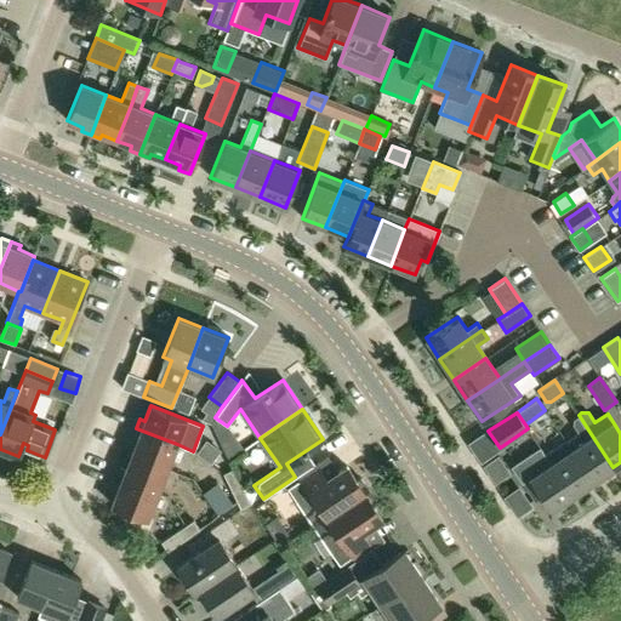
[(565,442),(571,449),(592,482),(613,467),(592,436),(579,415),(574,419),(573,423),(579,433),(565,442)]
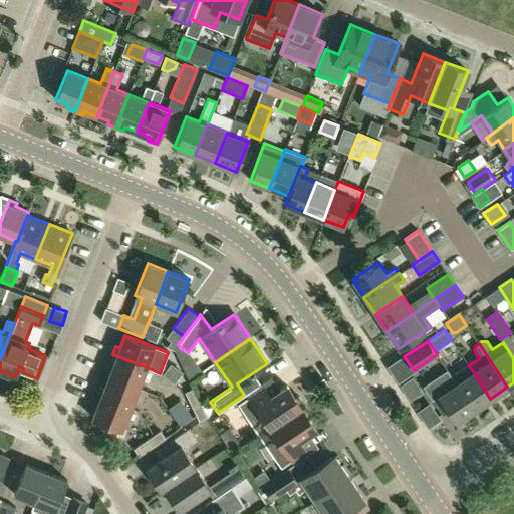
[(113,363),(108,376),(139,388),(147,367),(112,354),(109,362),(113,363)]
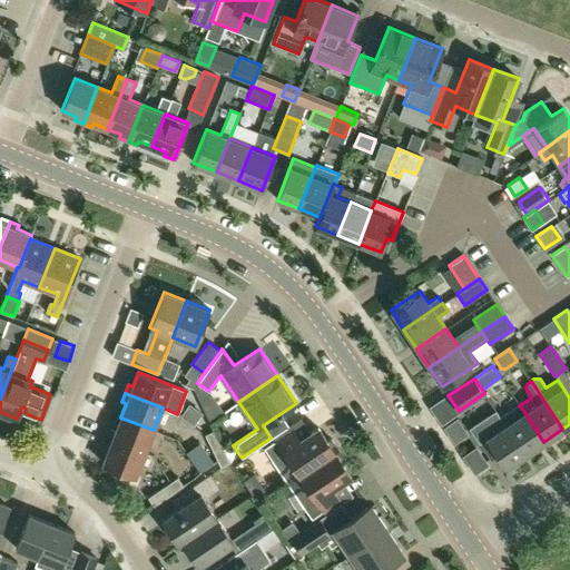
[(497,453),(505,468),(526,454),(505,425),(497,412),(470,429),(490,458),(497,453)]
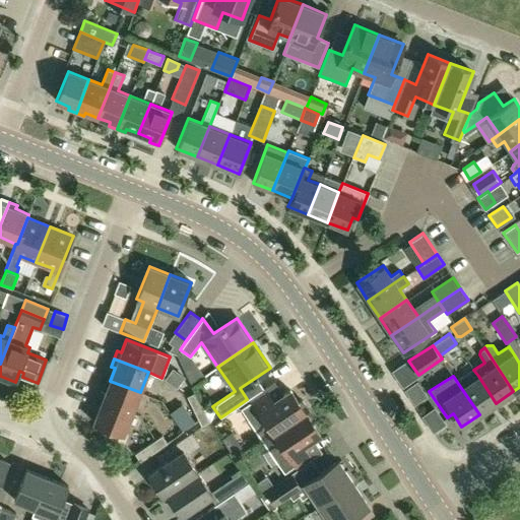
[(461,388),(479,414),(496,403),(478,376),(461,388)]
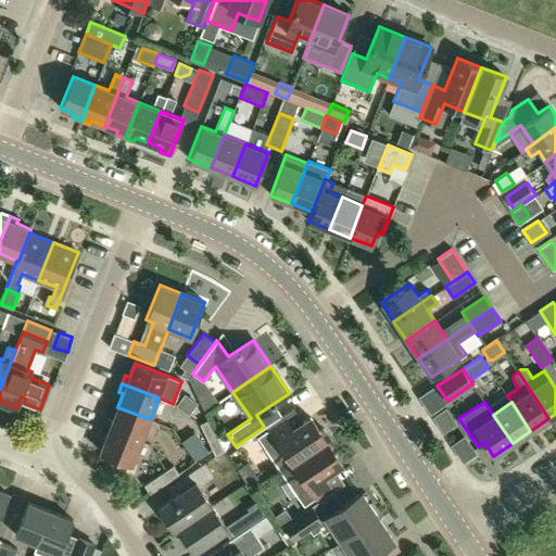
[(109,419),(104,428),(141,442),(150,419),(117,407),(112,420),(109,419)]
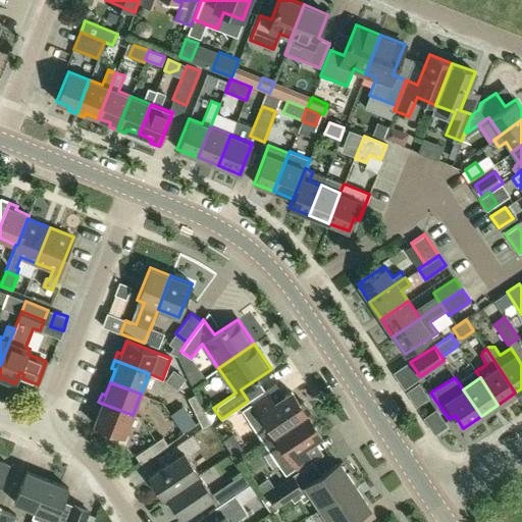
[(242,410),(257,434),(263,442),(310,411),(303,402),(299,403),(291,392),(271,404),(265,394),(242,410)]
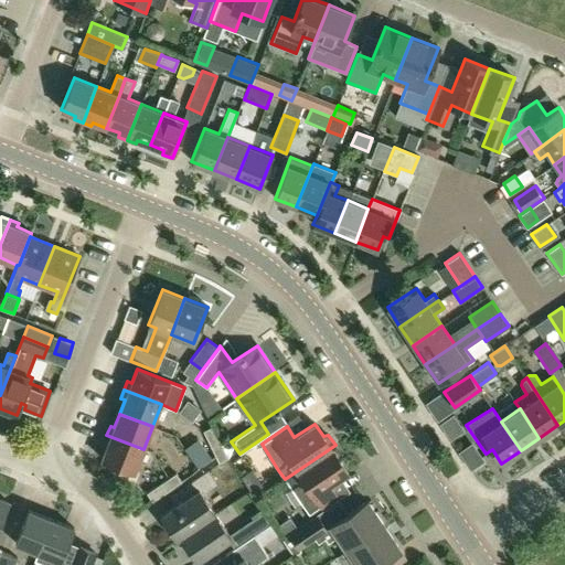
[(211,447),(220,443),(212,426),(203,430),(211,447)]
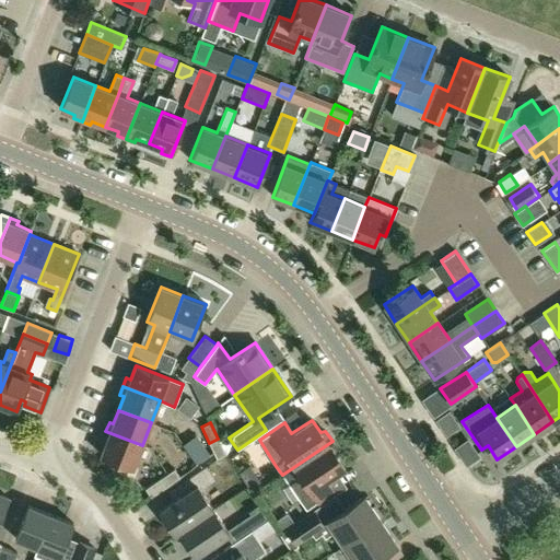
[(133,467),(142,445),(105,431),(102,439),(106,440),(101,454),(133,467)]
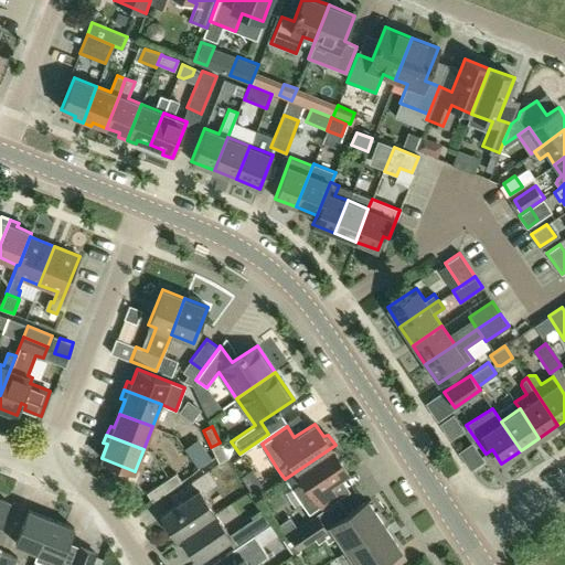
[(220,443),(211,447),(219,462),(227,458),(220,443)]
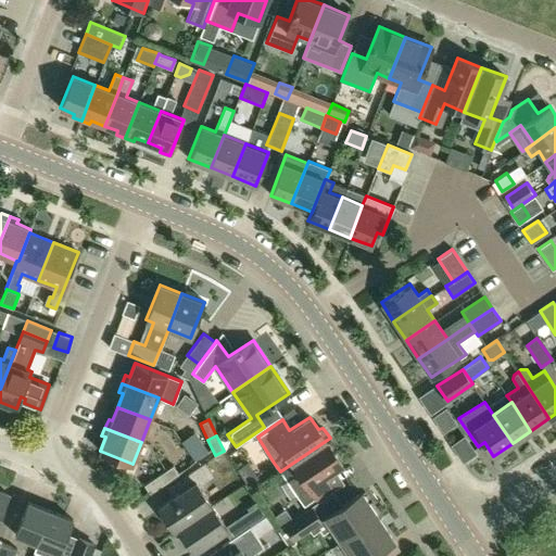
[(280,471),(297,495),(304,506),(329,489),(321,478),(342,464),(333,452),(337,447),(330,438),(280,471)]
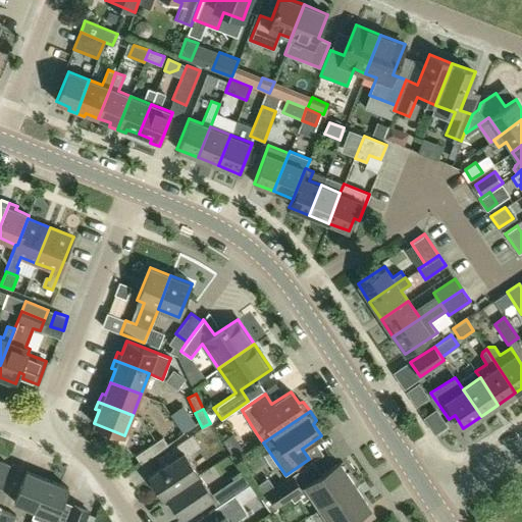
[(446,425),(437,413),(425,421),(433,433),(446,425)]
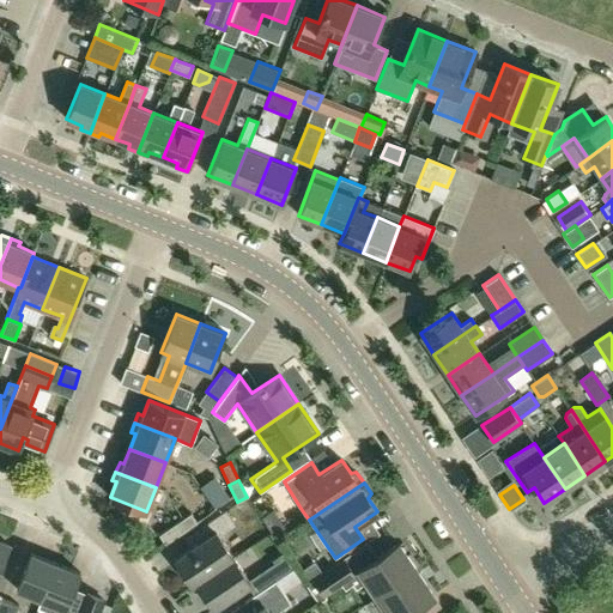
[(204,525),(211,534),(175,559),(192,586),(196,582),(195,582),(234,557),(218,535),(235,525),(225,510),(204,525)]
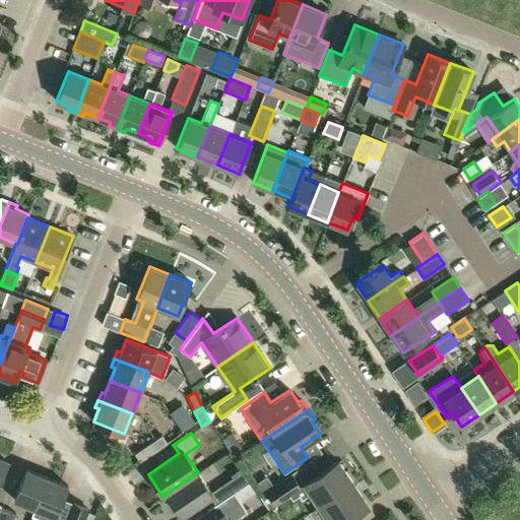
[(161,435),(148,444),(153,452),(167,443),(161,435)]
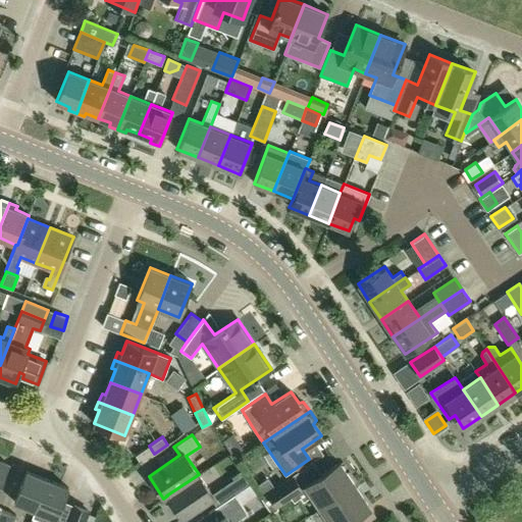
[(140,463),(154,454),(149,446),(135,455),(140,463)]
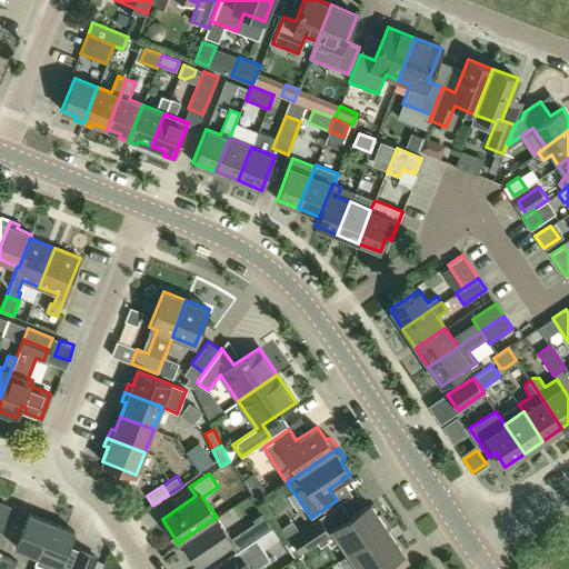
[(349,553),(386,528),(369,505),(332,529),(349,553)]
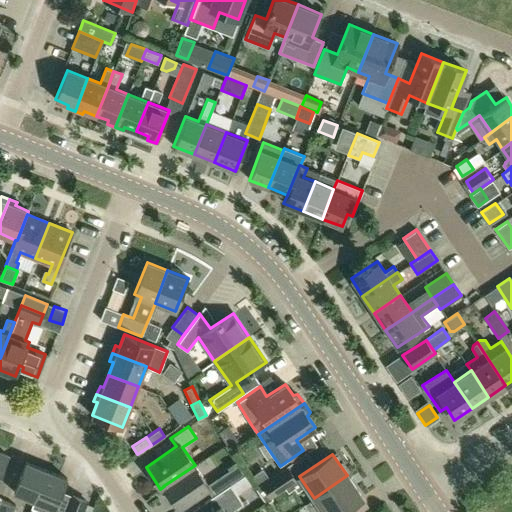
[(236,480),(246,474),(237,460),(227,467),(236,480)]
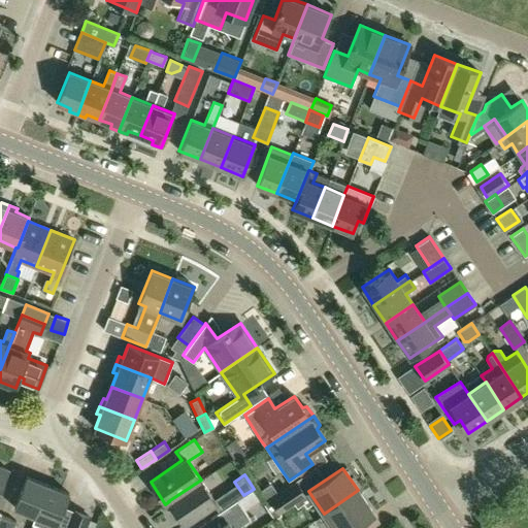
[(13,507),(35,516),(47,485),(27,476),(13,507)]
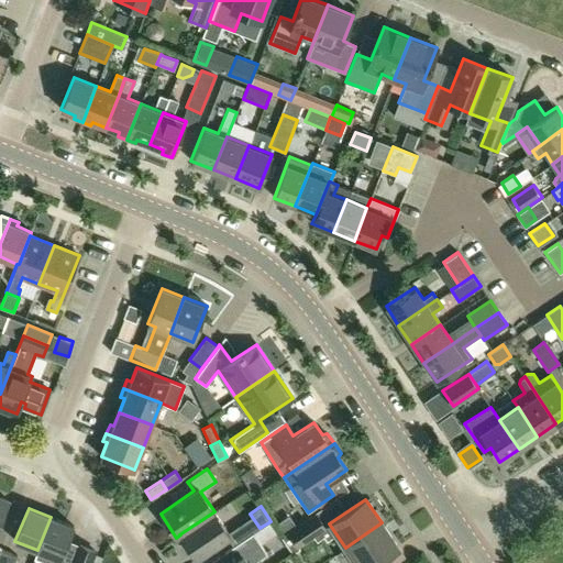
[(230,534),(214,511),(179,534),(180,534),(196,558),(230,534)]
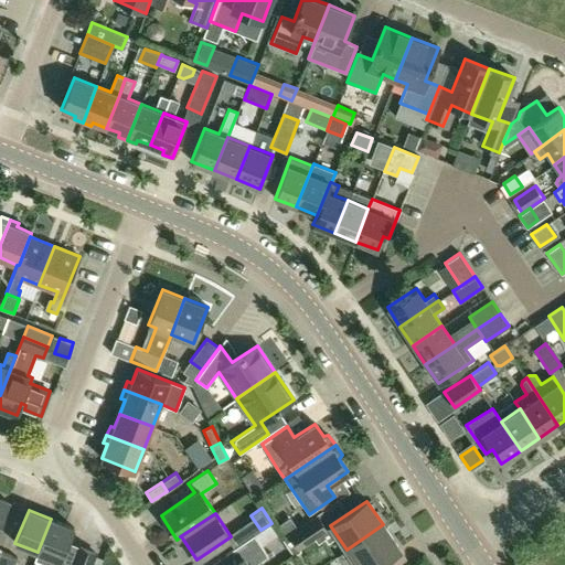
[(318,513),(287,533),(299,551),(329,530),(318,513)]
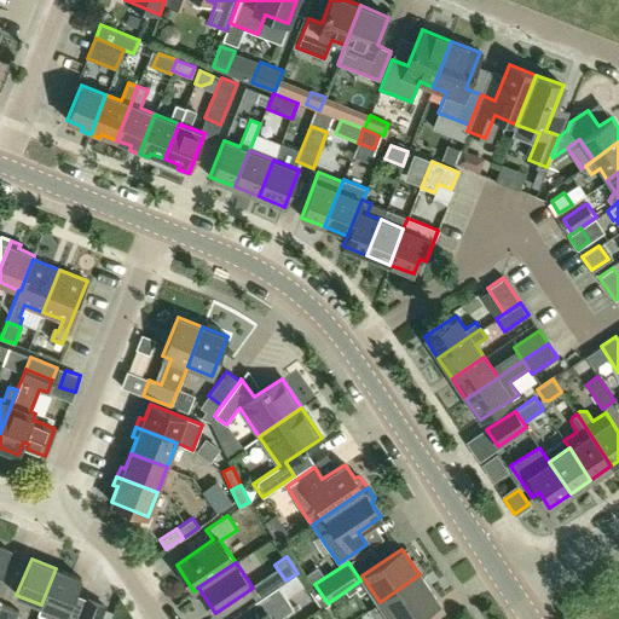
[(56,568),(41,605),(38,614),(50,618),(64,618),(81,578),(56,568)]
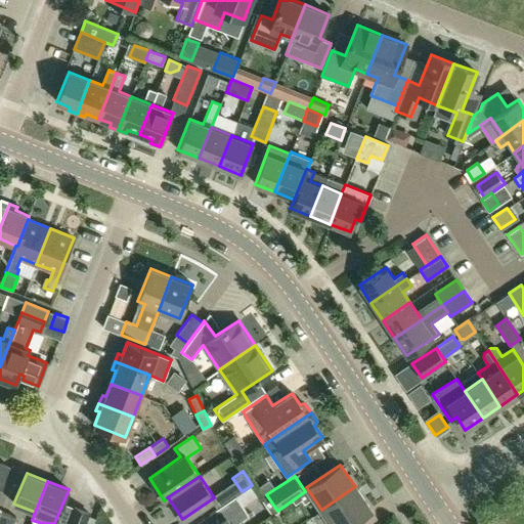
[(355,486),(321,510),(331,523),(348,523),(370,509),(355,486)]
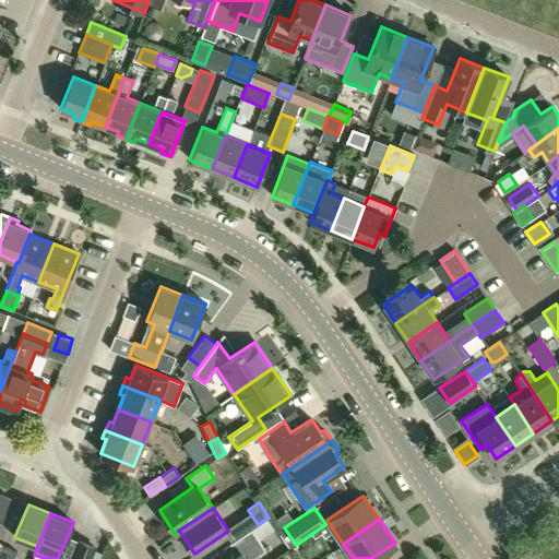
[(251,558),(265,550),(251,530),(223,548),(230,558),(229,558),(251,558)]
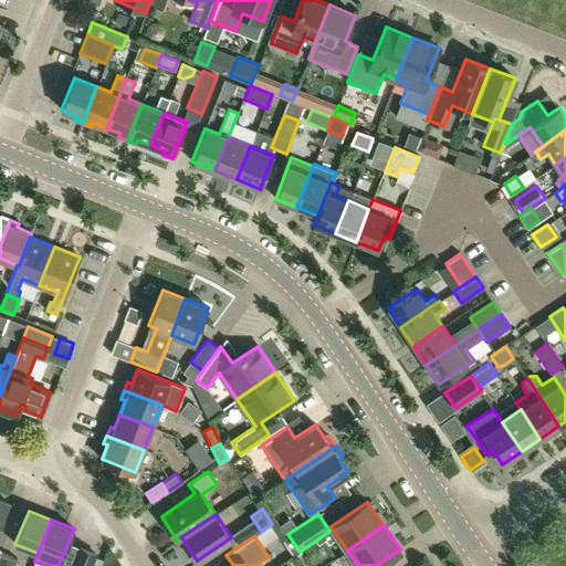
[(80,547),(72,565),(90,565),(95,554),(80,547)]
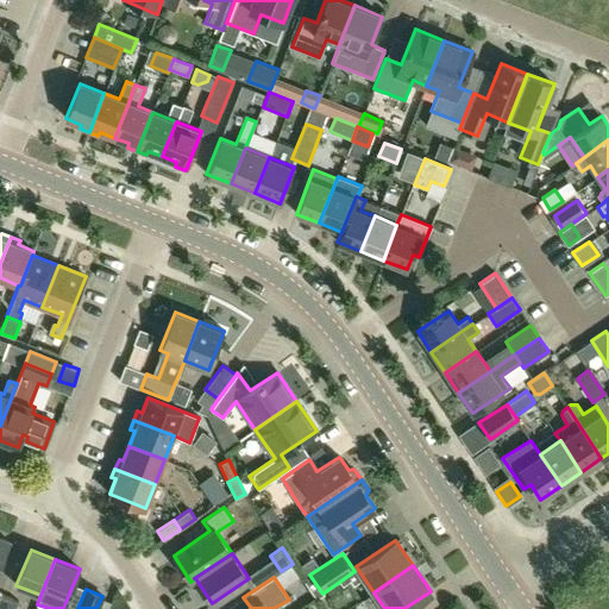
[(14,608),(18,601),(0,594),(0,608),(14,608)]
